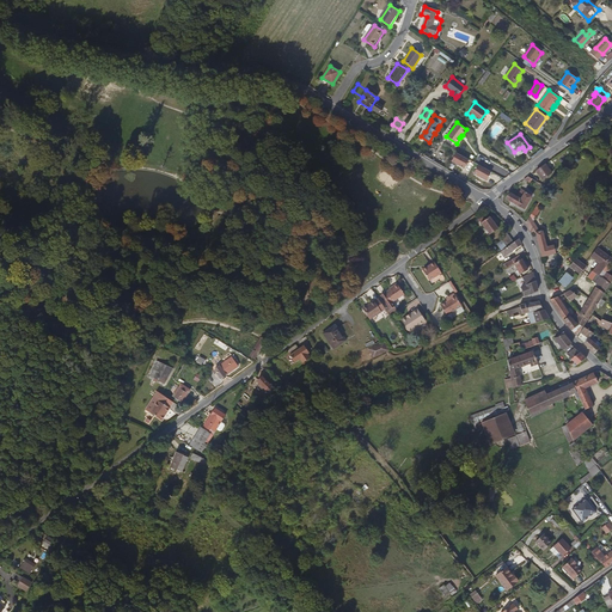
[(470,160),(458,153),(452,161),(465,169),(470,160)]
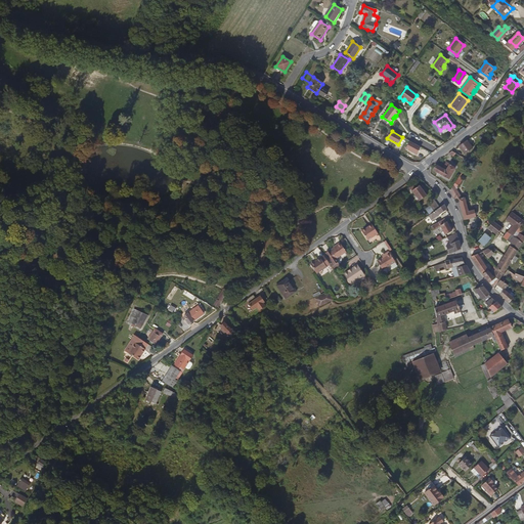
[(472,147),(467,140),(459,146),(464,154),(469,157),(473,149),(472,147)]
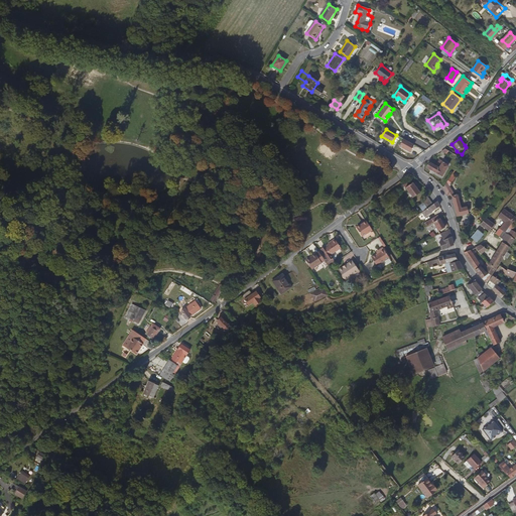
[(415,145),(404,139),(400,146),(411,152),(415,145)]
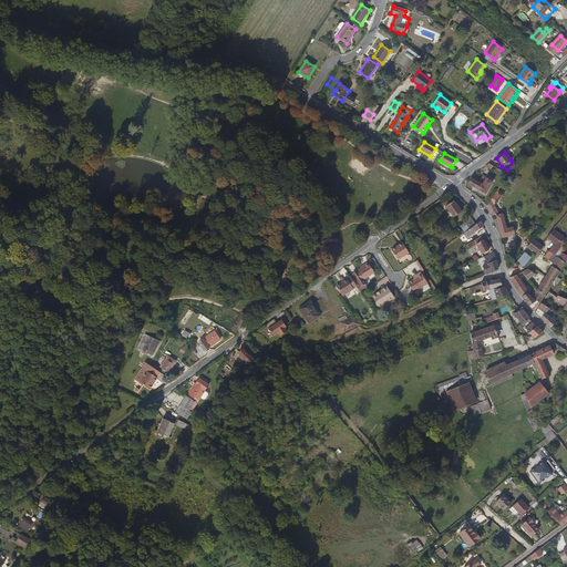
[(468,183),(480,189),(485,178),(486,177),(482,174),(477,182),(471,178),(468,183)]
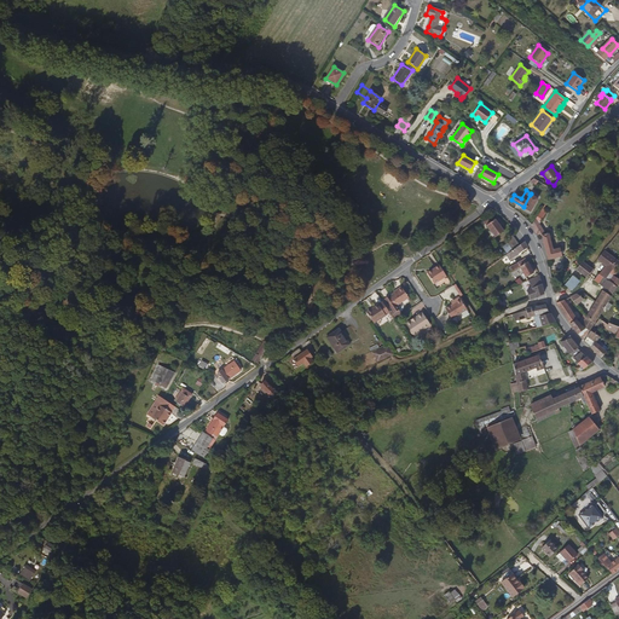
[(530,195),(524,207),(530,212),(537,200),(530,195)]
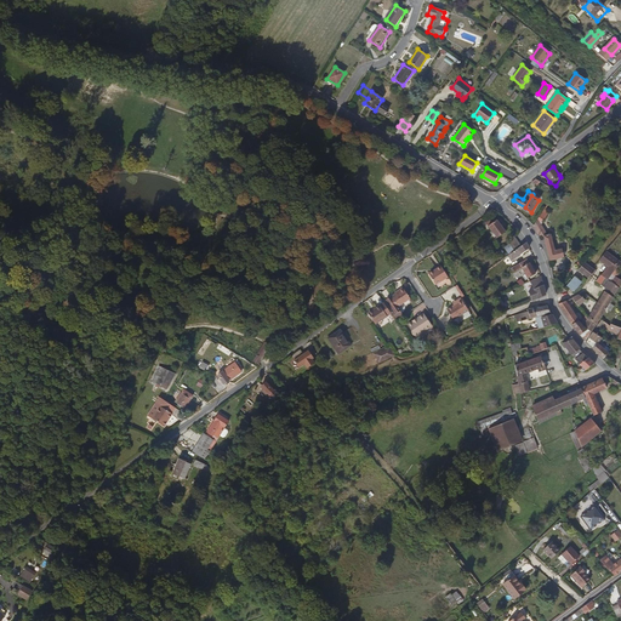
[(543,237),(547,255),(554,254),(554,250),(551,234),(547,235),(540,224),(546,216),(548,212),(543,209),(533,227),(539,237),(543,237)]
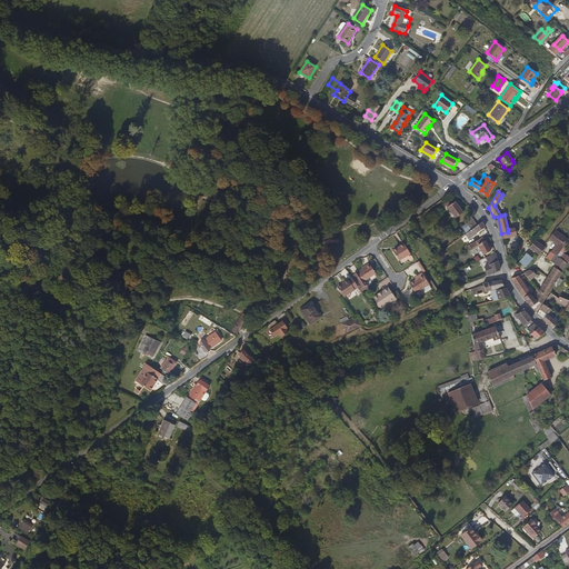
[(451,205),(448,200),(443,203),(455,218),(462,212),(455,201),(451,205)]
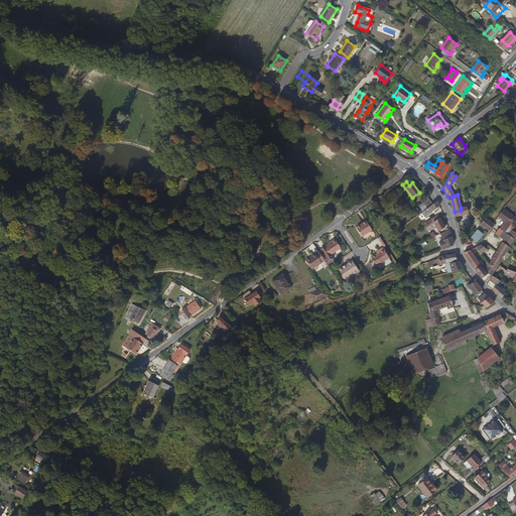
[(427,209),(432,205),(427,198),(424,200),(422,196),(418,199),(419,201),(415,204),(416,205),(421,202),(427,209)]
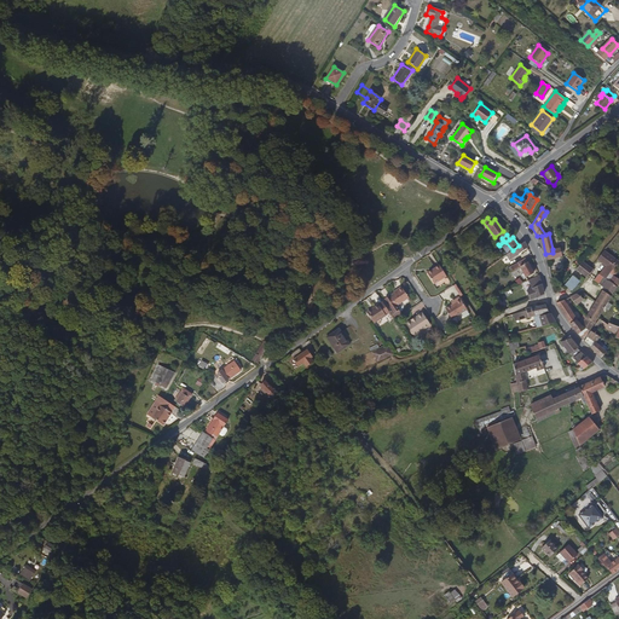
[(527,248),(524,242),(519,246),(513,250),(505,255),(509,260),(527,248)]
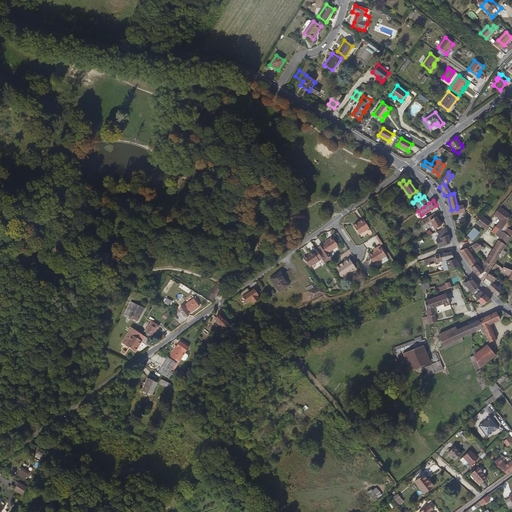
[(451,210),(453,215),(463,212),(467,210),(466,205),(457,206),(457,209),(451,210)]
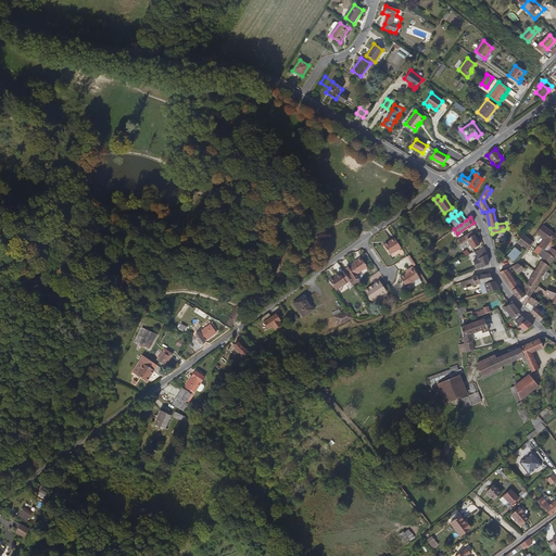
[(542,225),(535,232),(539,236),(540,235),(544,238),(543,239),(539,247),(542,249),(544,251),(555,236),(542,225)]
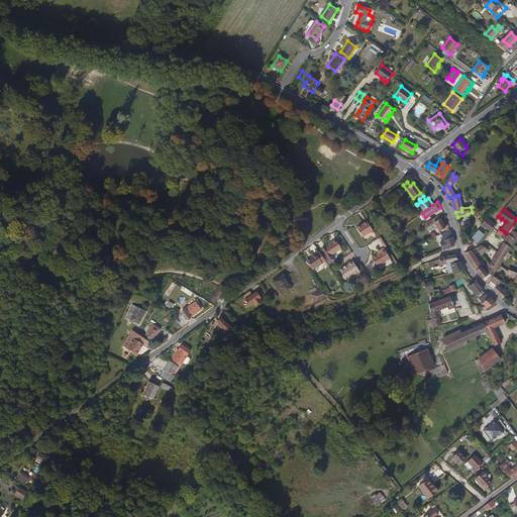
[(438,215),(423,224),(425,227),(433,222),(439,231),(445,228),(438,215)]
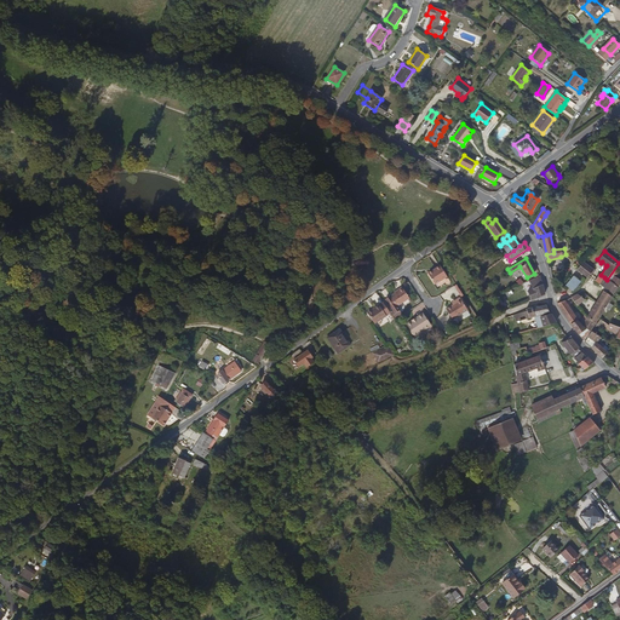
[(574,268),(585,276),(587,279),(589,276),(593,270),(591,268),(583,262),(579,267),(577,264),(574,268)]
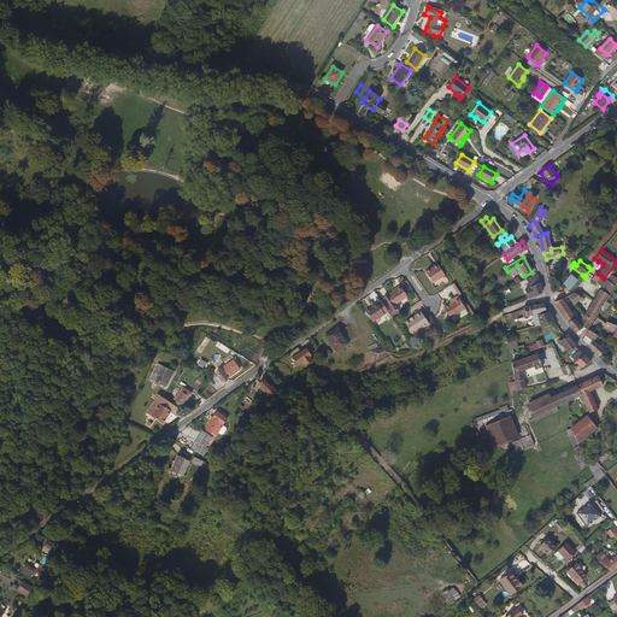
[(438,265),(433,268),(434,269),(427,274),(433,283),(444,275),(438,265)]
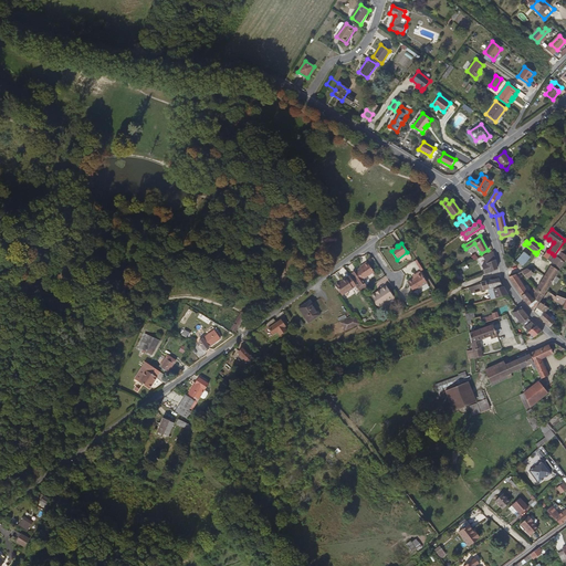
[(542,247),(537,252),(543,257),(547,251),(542,247)]
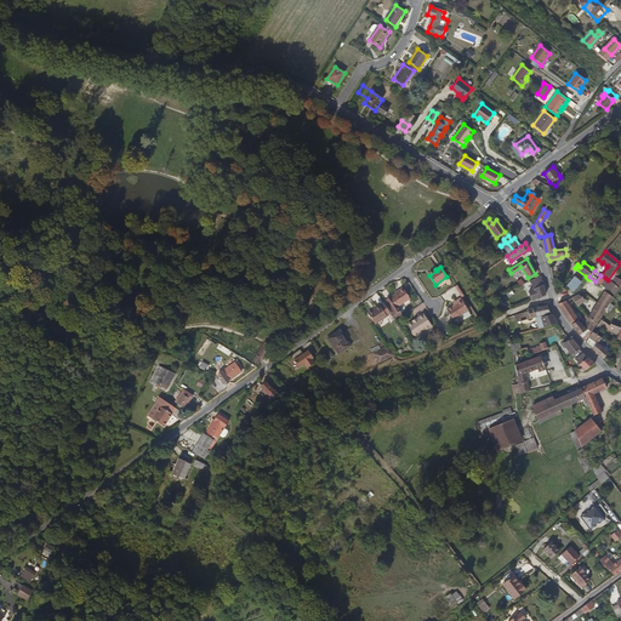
[(529,291),(533,300),(545,294),(542,285),(540,277),(529,281),(533,290),(529,291)]
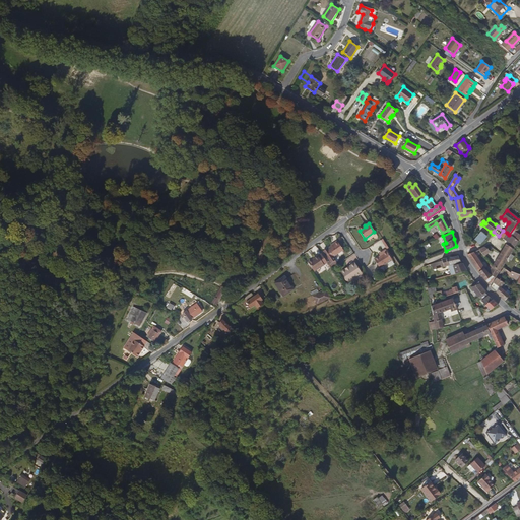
[(480,232),(479,234),(474,240),(480,245),(486,236),(480,232)]
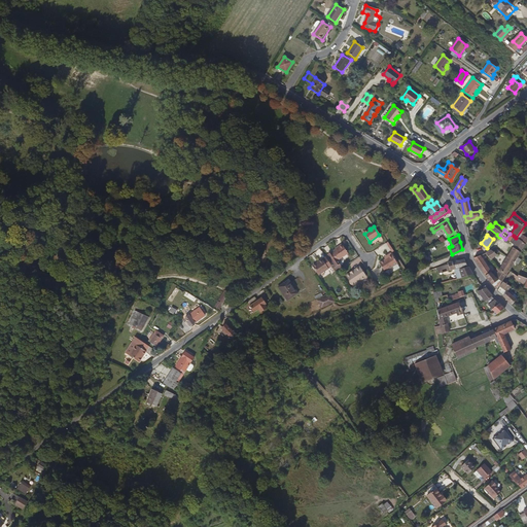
[(518,240),(516,238),(513,244),(515,245),(513,247),(520,252),(525,245),(524,244),(526,239),(521,235),(518,240)]
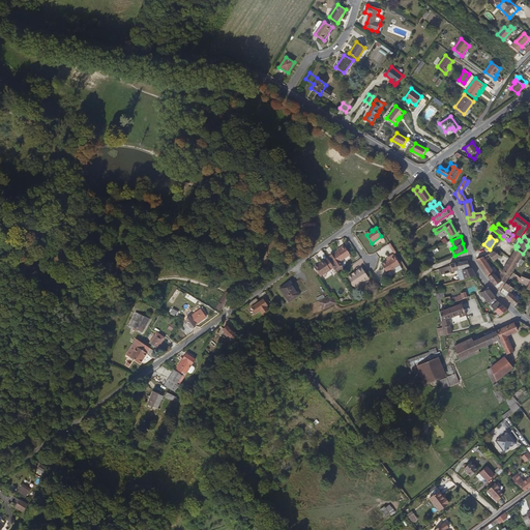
[(344,246),(337,251),(332,254),(329,257),(337,268),(341,265),(339,262),(349,255),(344,246)]
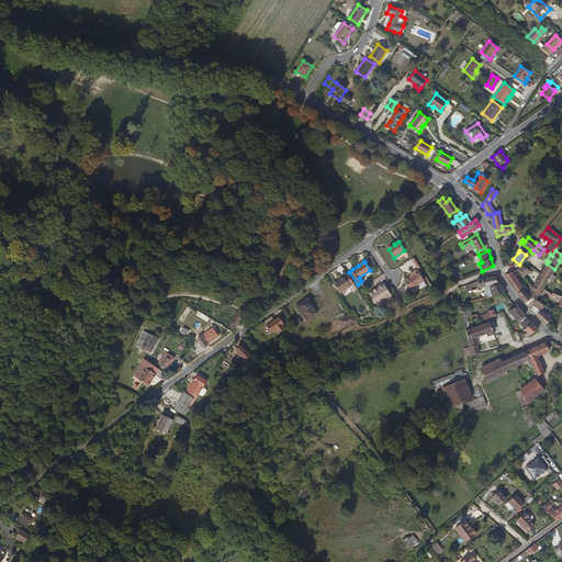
[(541,274),(548,279),(554,269),(547,263),(541,274)]
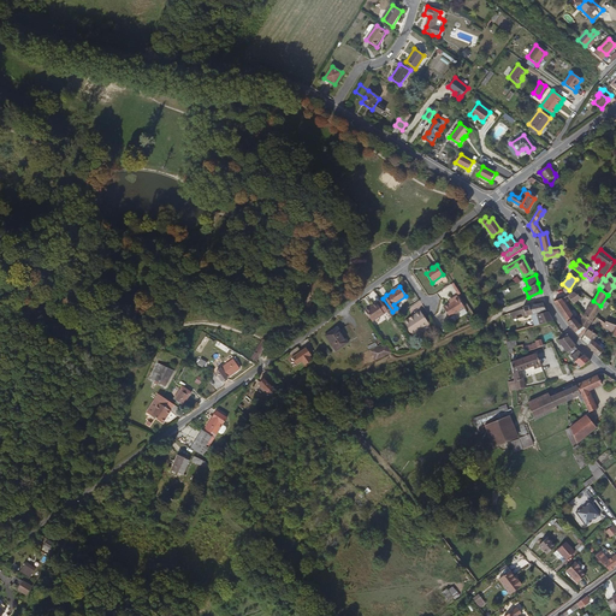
[(574,292),(568,296),(574,303),(580,297),(578,296),(574,292)]
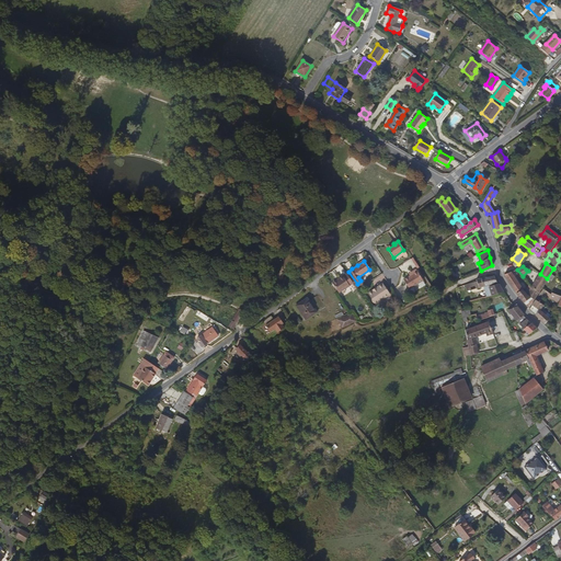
[(415,268),(411,272),(412,273),(409,275),(403,278),(409,288),(418,283),(423,279),(415,268)]
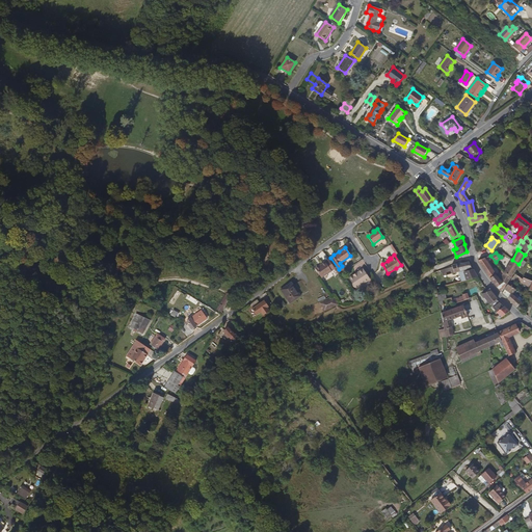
[(478,261),(489,278),(496,275),(486,262),(487,261),(485,258),(478,261)]
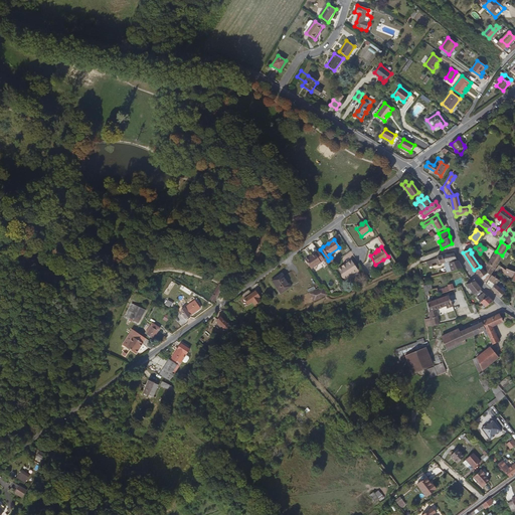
[(488,264),(495,269),(502,255),(496,251),(488,264)]
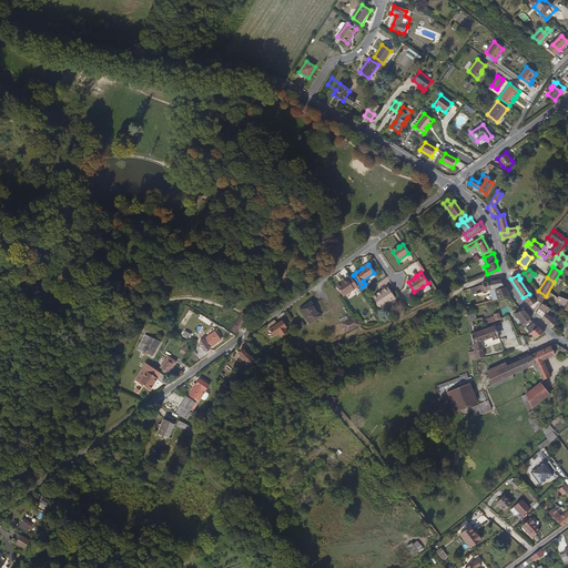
[(347,280),(336,287),(343,297),(354,290),(347,280)]
